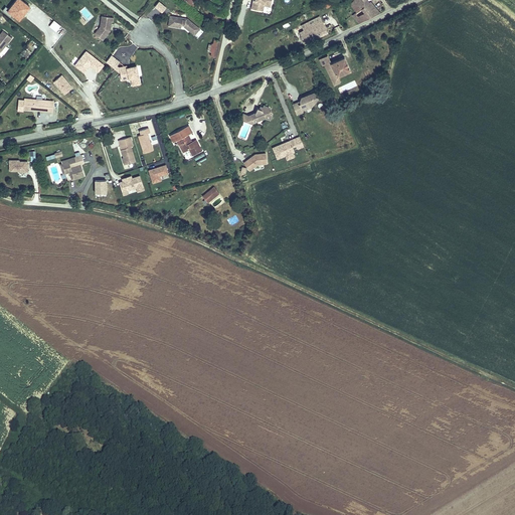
[(347,11),(352,20),(377,8),(371,0),(362,0),(353,7),(351,9),(350,9),(347,11)]
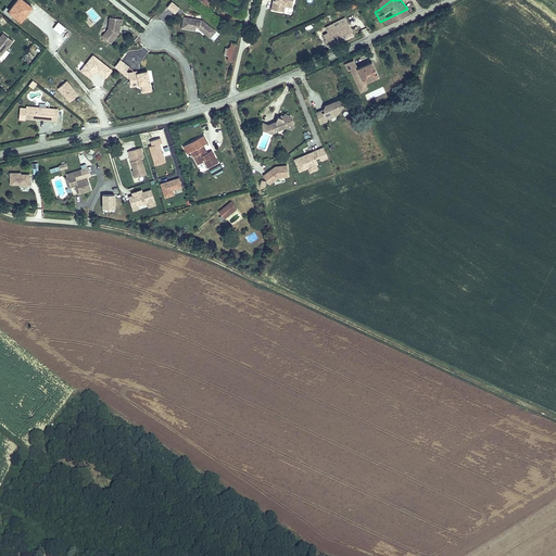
[(165,8),(174,14),(179,9),(171,1),(165,8)]
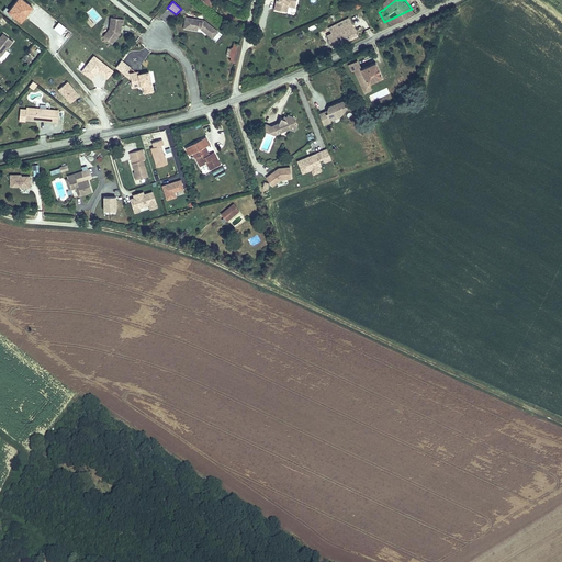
[(87,13),(89,15),(85,20),(91,27),(102,18),(92,8),(87,13)]
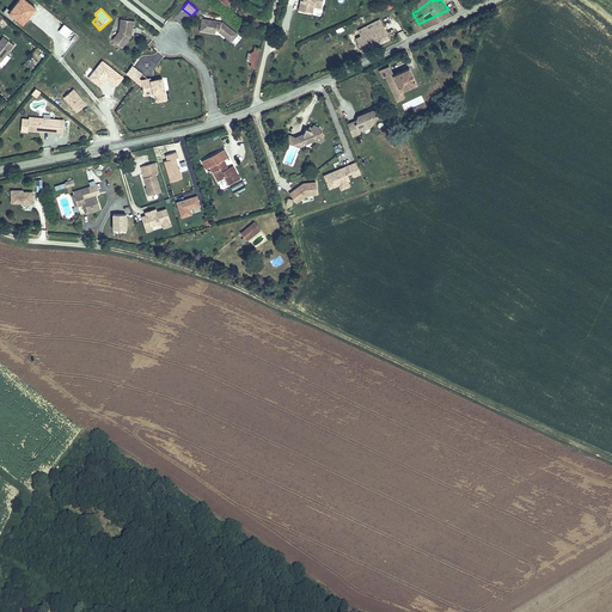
[(355,30),(353,32),(359,47),(387,34),(374,10),(360,17),(362,20),(354,25),(355,30)]
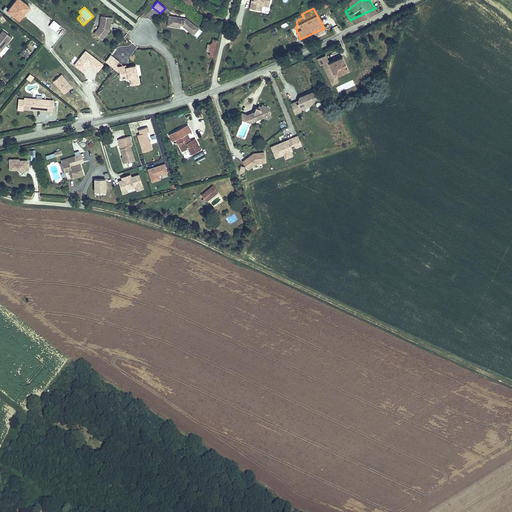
[(109,26),(110,21),(112,21),(112,17),(101,15),(99,26),(94,33),(101,39),(109,30),(108,29),(108,26),(109,26)]
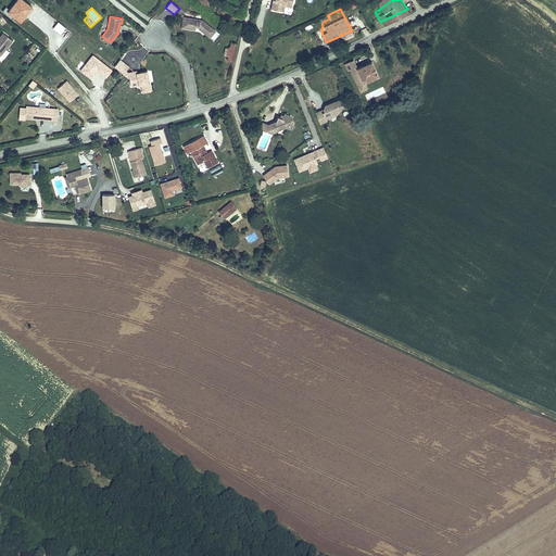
[(213,27),(202,20),(201,21),(198,20),(198,19),(184,16),(182,27),(196,29),(197,25),(200,25),(199,28),(206,35),(213,27)]
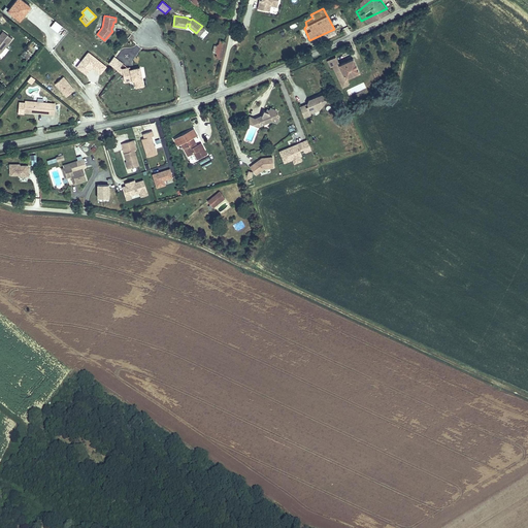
[(12,39),(4,32),(0,36),(0,53),(0,54),(12,39)]
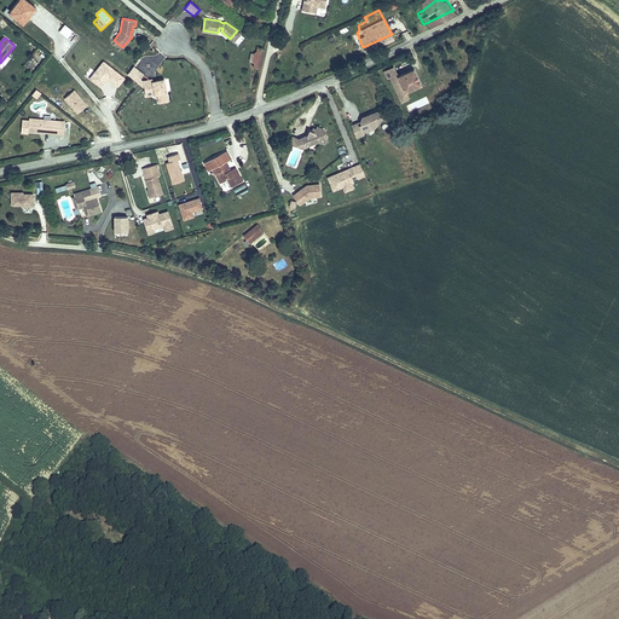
[(253,52),(250,62),(253,62),(252,67),(260,68),(264,48),(255,47),(254,52),(253,52)]
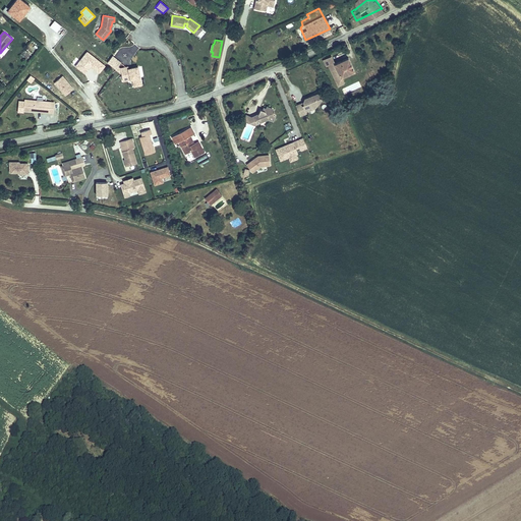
[(324,53),(315,57),(319,63),(321,62),(328,77),(334,74),(347,68),(341,54),(328,61),(324,53)]
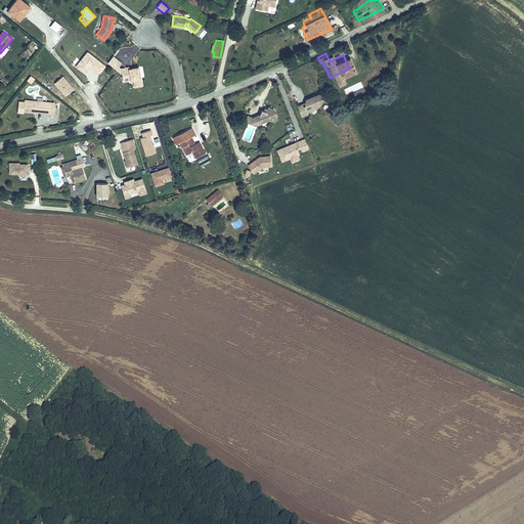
[(142,83),(140,68),(133,69),(134,70),(131,71),(131,69),(130,67),(123,69),(125,81),(134,80),(135,84),(142,83)]
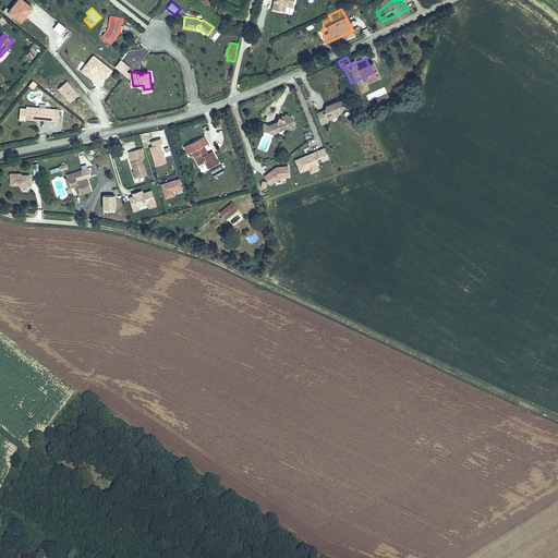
[(358,80),(351,83),(354,89),(360,86),(358,80)]
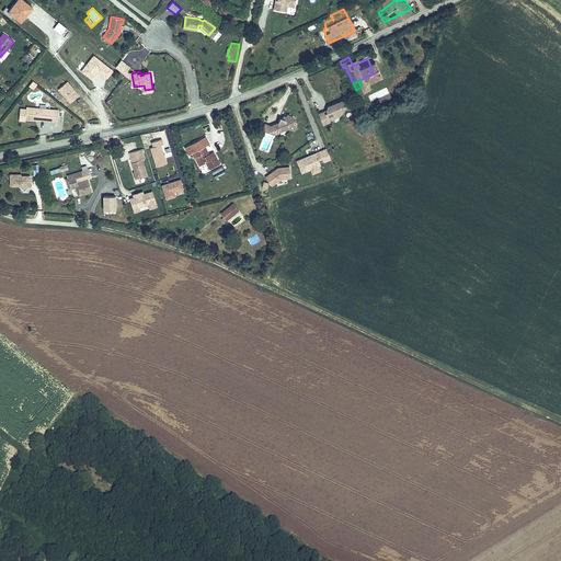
[(33,90),(37,84),(32,81),(29,87),(33,90)]
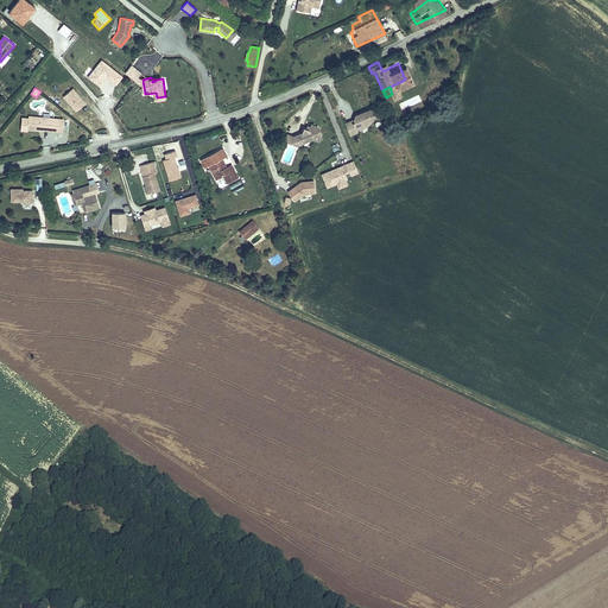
[(86,103),(73,88),(63,96),(76,112),(86,103)]
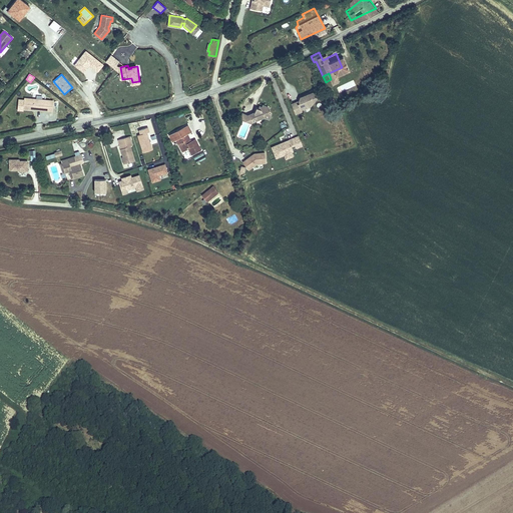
[(299,101),(293,103),(296,111),(302,108),(301,106),(305,105),(304,103),(308,101),(308,102),(311,102),(313,101),(312,99),(314,98),(315,99),(318,97),(316,93),(314,91),(302,96),(300,100),(301,102),(300,102),(299,101)]
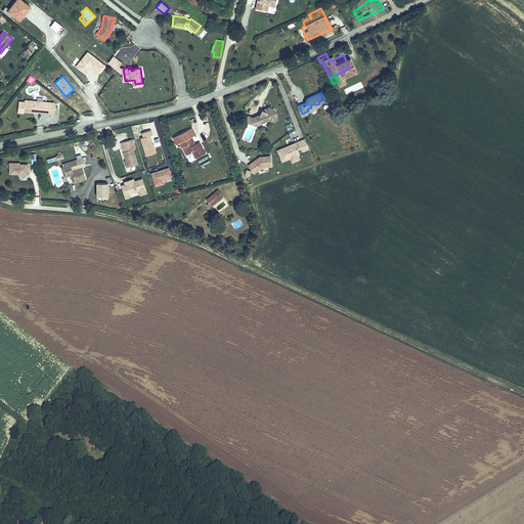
[(50,102),(25,100),(24,112),(49,114),(50,102)]
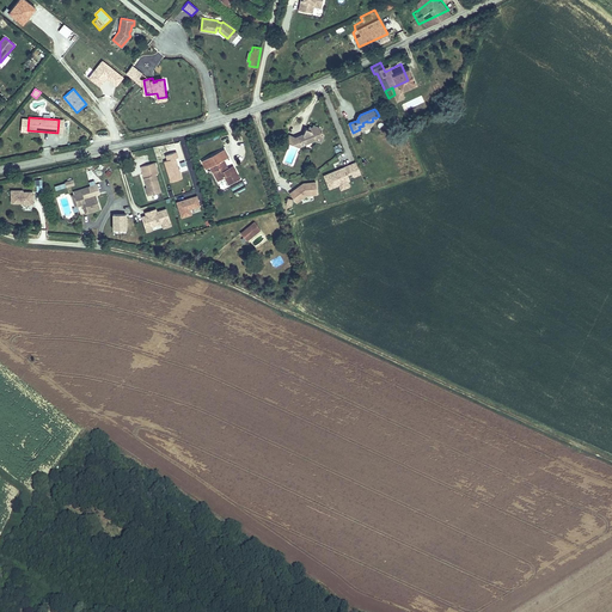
[(298,139),(297,144),(299,145),(316,139),(322,141),(324,135),(322,134),(324,132),(320,130),(323,126),(316,123),(314,127),(311,124),(310,128),(307,127),(304,133),(300,135),(301,138),(298,139)]
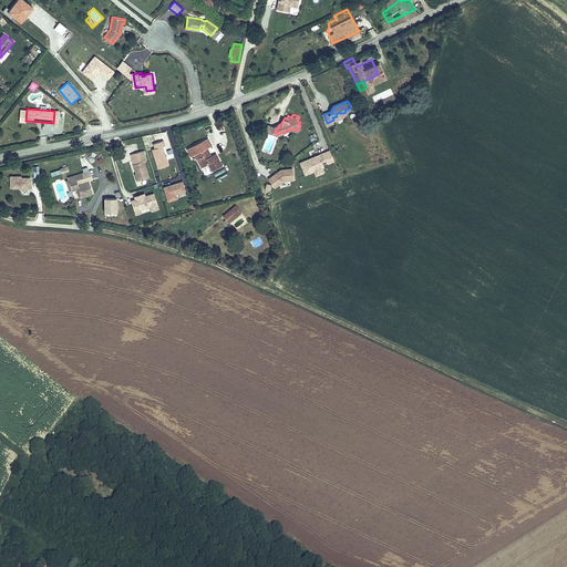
[(267,130),(275,133),(276,129),(279,127),(278,125),(275,126),(270,124),(267,130)]
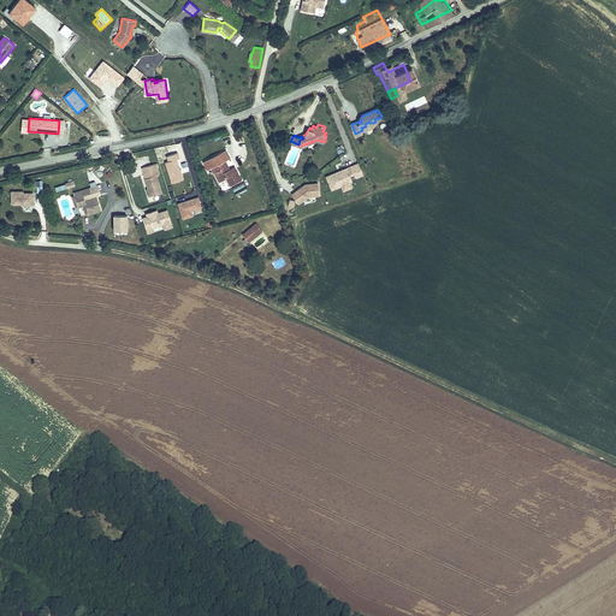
[(231,172),(225,161),(230,159),(225,150),(203,163),(208,171),(212,169),(219,182),(226,179),(230,188),(242,182),(235,170),(231,172)]
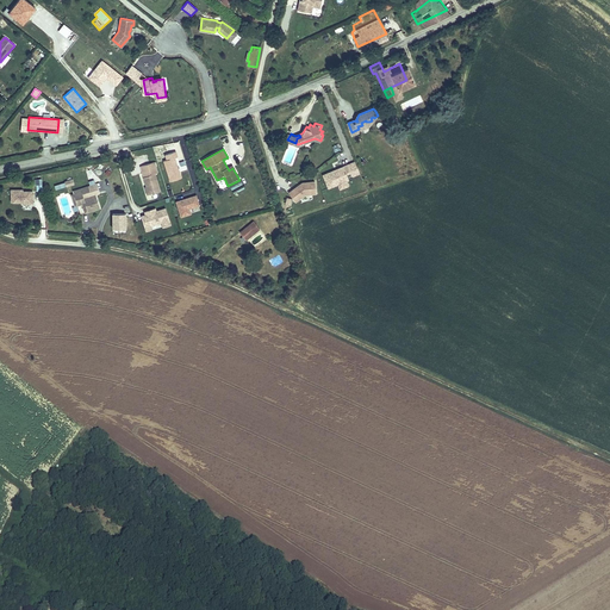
[(181,178),(175,157),(178,156),(176,151),(166,155),(167,160),(163,161),(170,181),(181,178)]
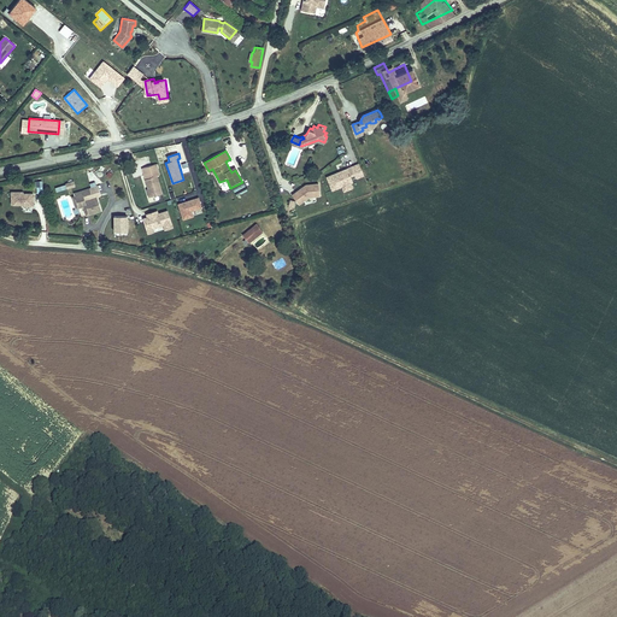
[(158,164),(142,168),(151,195),(162,193),(157,176),(160,175),(158,164)]
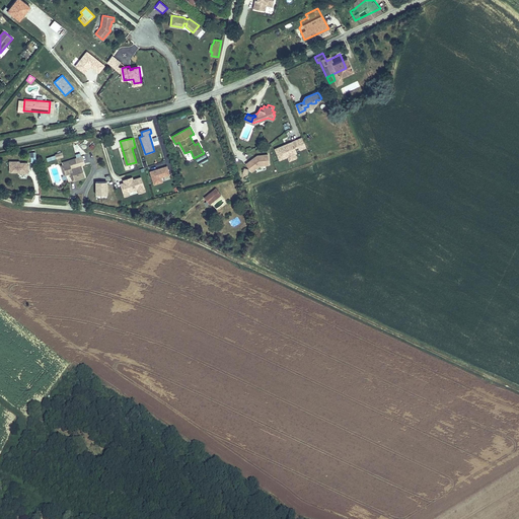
[(297,153),(295,148),(298,147),(299,150),(306,147),(302,138),(287,144),(288,145),(285,146),(284,145),(275,149),(279,160),(288,156),(295,154),(297,153)]
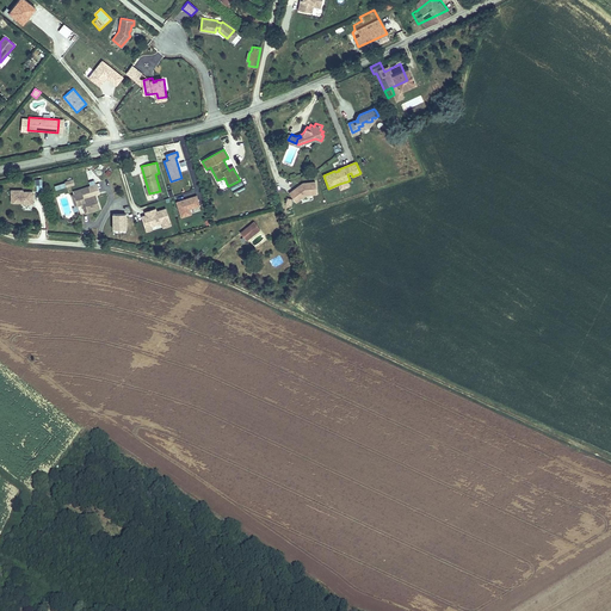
[(229,186),(233,195),(245,189),(241,180),(229,186)]
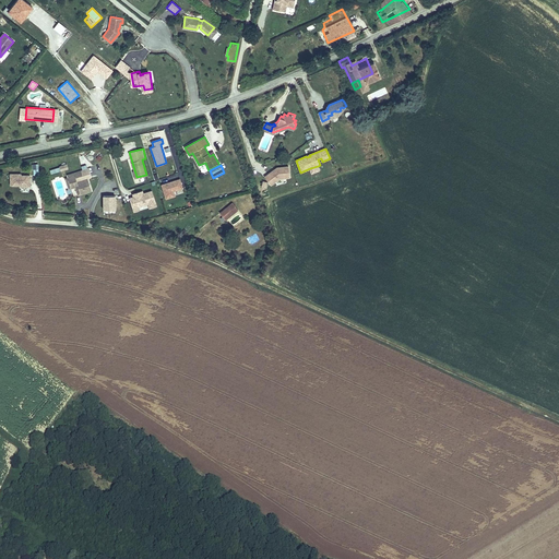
[(289,177),(288,167),(277,168),(264,177),(271,185),(280,178),(289,177)]
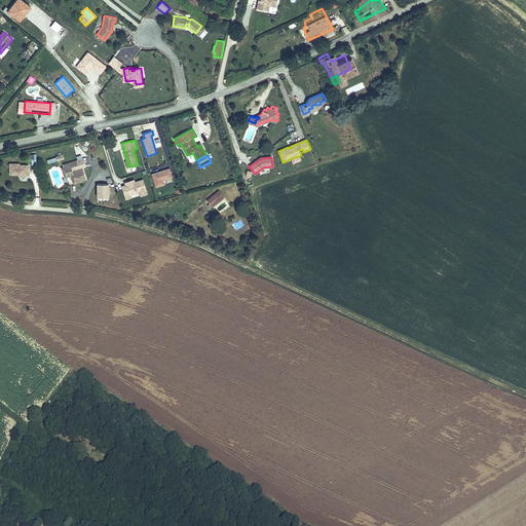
[(62,163),(63,167),(65,177),(71,176),(73,183),(83,181),(80,167),(71,170),(70,166),(75,164),(74,160),(62,163)]
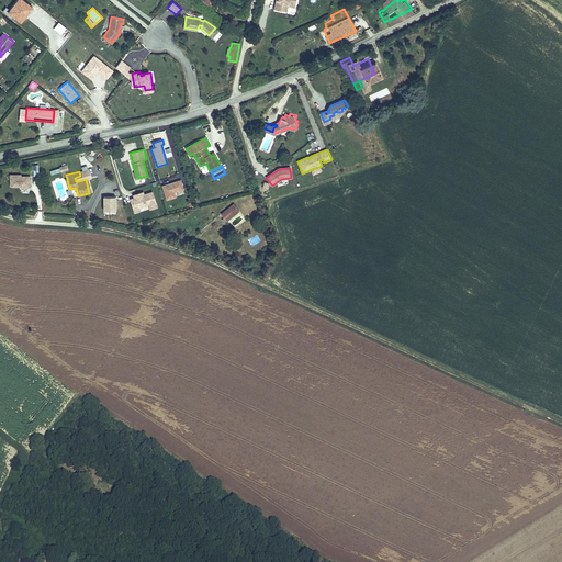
[(30,188),(30,176),(21,176),(21,175),(10,175),(10,186),(22,186),(22,188),(30,188)]
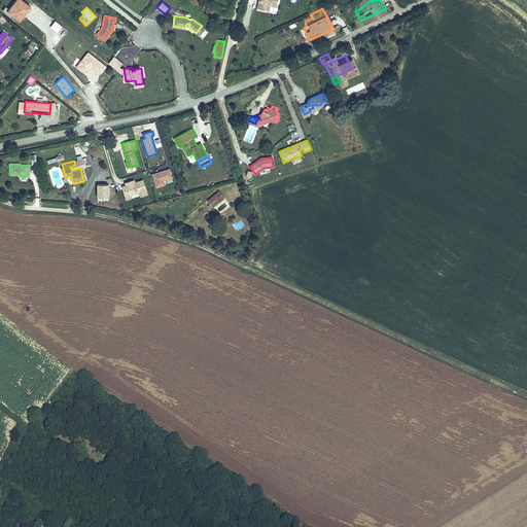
[(174,181),(170,169),(152,174),(156,187),(174,181)]
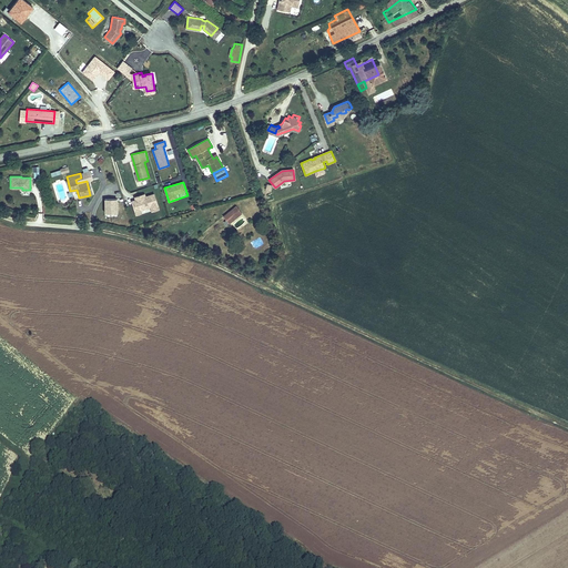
[(159,209),(154,194),(145,196),(144,194),(135,198),(137,200),(137,202),(132,203),(137,215),(142,213),(141,210),(150,206),(152,212),(159,209)]
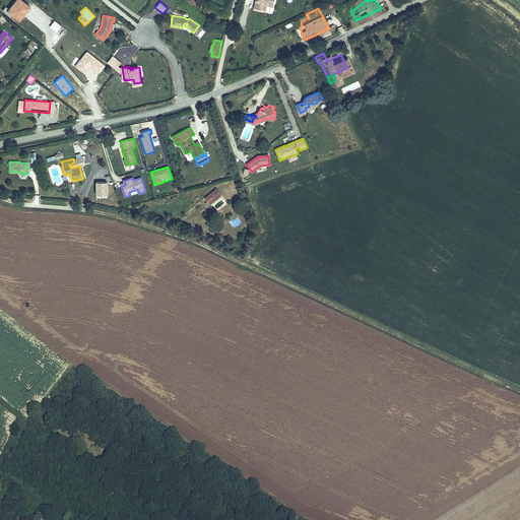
[(108,195),(107,182),(96,182),(96,195),(108,195)]
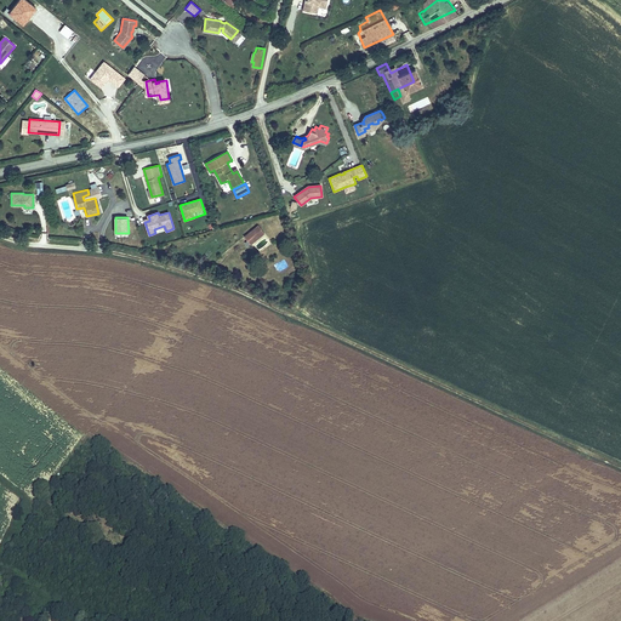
[(249,245),(256,239),(254,235),(261,231),(257,226),(243,238),(249,245)]
